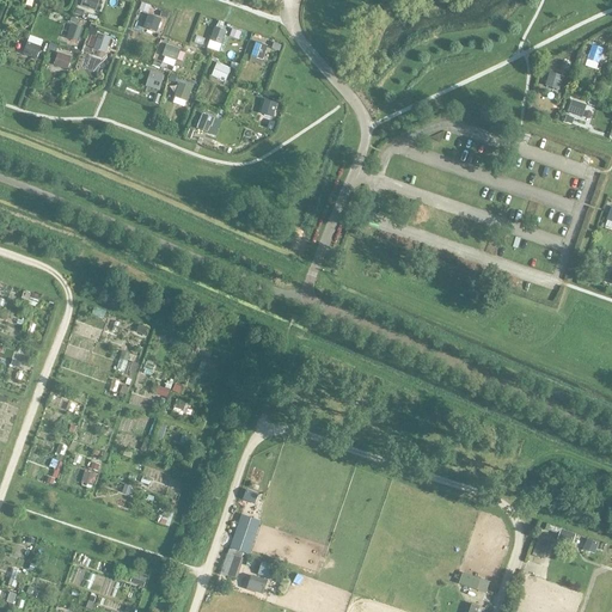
[(83,0),(81,7),(96,12),(99,0),(83,0)]
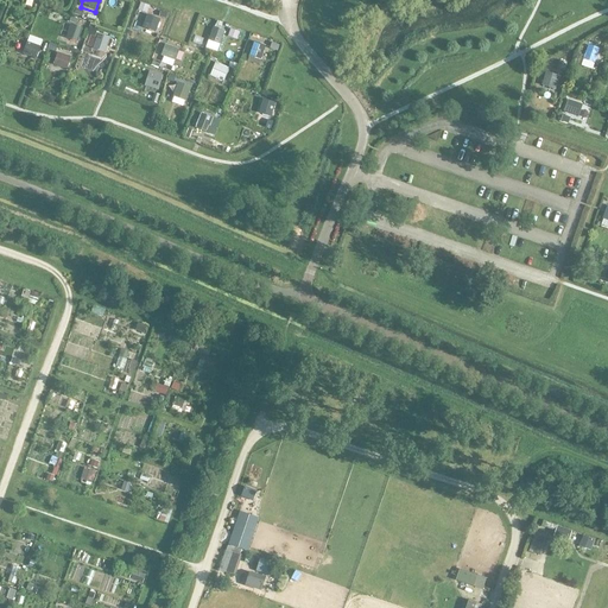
[(149,14),(144,27),(156,32),(162,19),(149,14)]
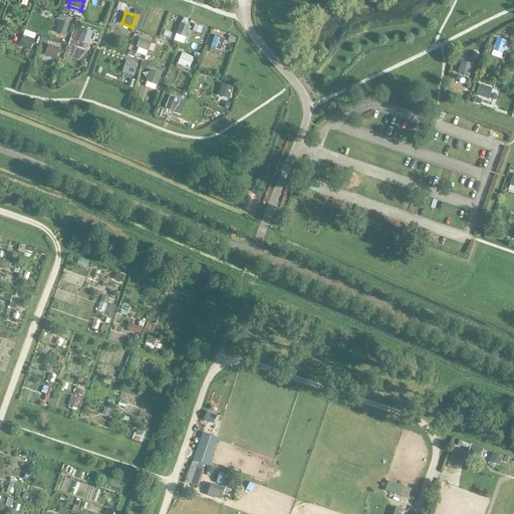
[(70,23),(60,20),(56,32),(66,35),(70,23)]
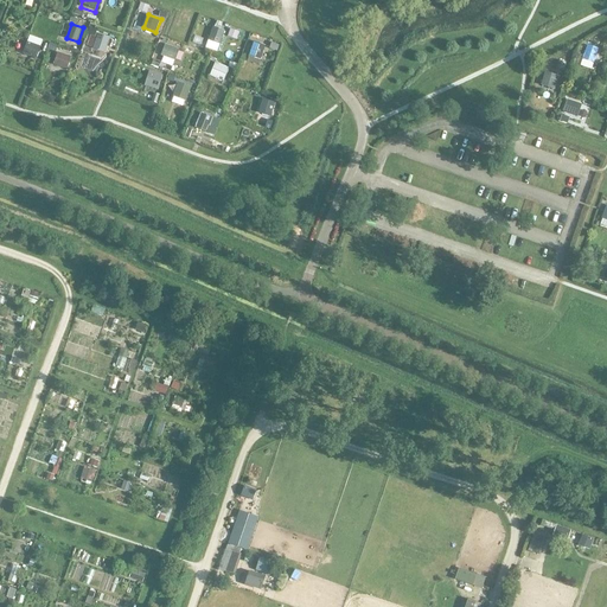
[(225,30),(215,26),(210,40),(221,44),(225,30)]
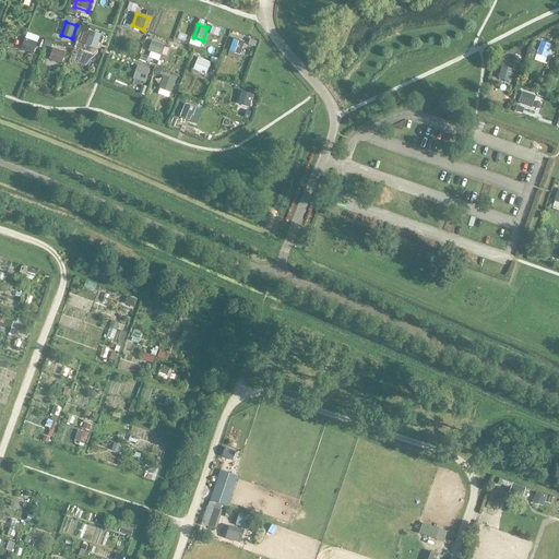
[(92,32),(87,46),(96,49),(100,35),(92,32)]
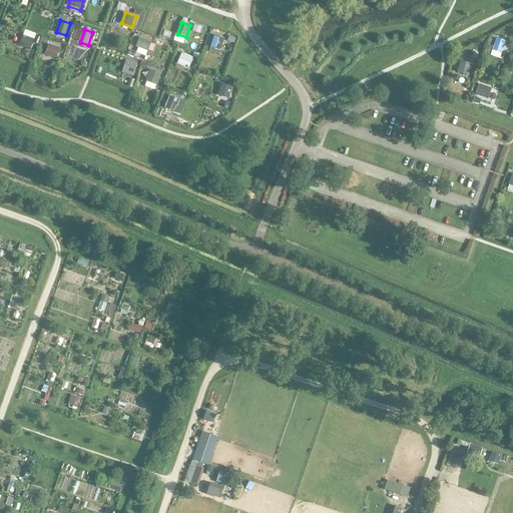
[(31,50),(34,39),(23,35),(19,46),(31,50)]
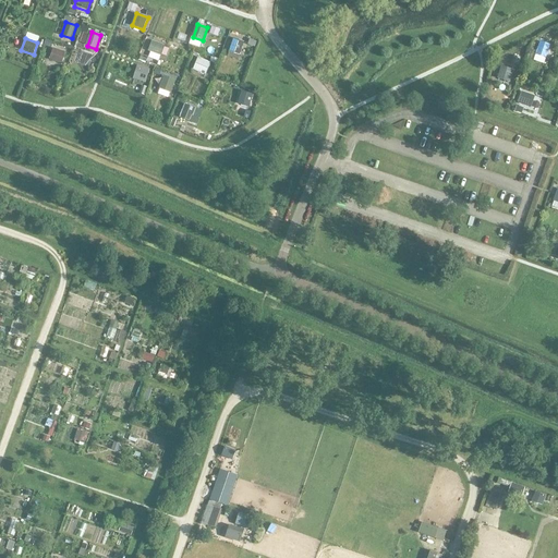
[(240,56),(244,43),(233,38),(229,51),(240,56)]
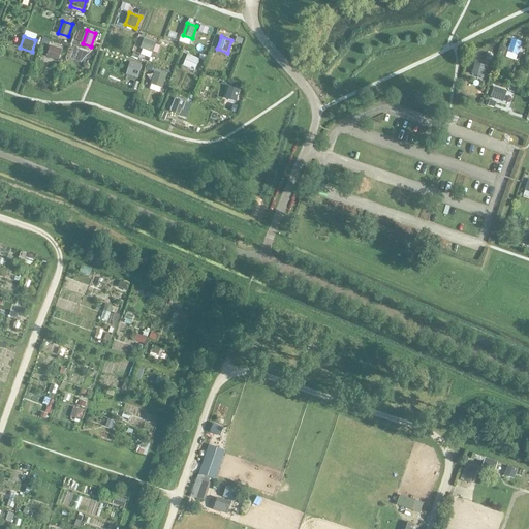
[(157,42),(145,38),(142,49),(154,53),(157,42)]
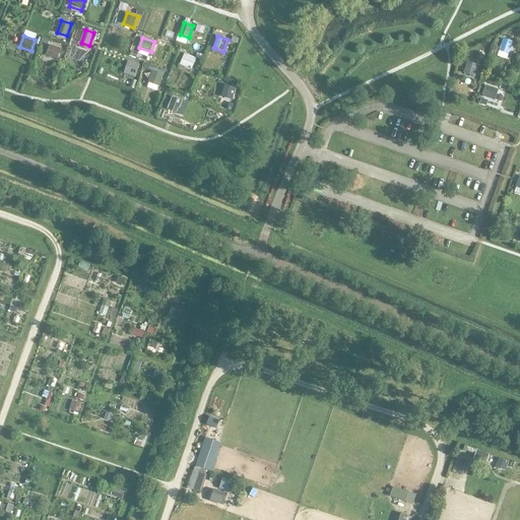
[(510,54),(513,43),(503,39),(499,50),(510,54)]
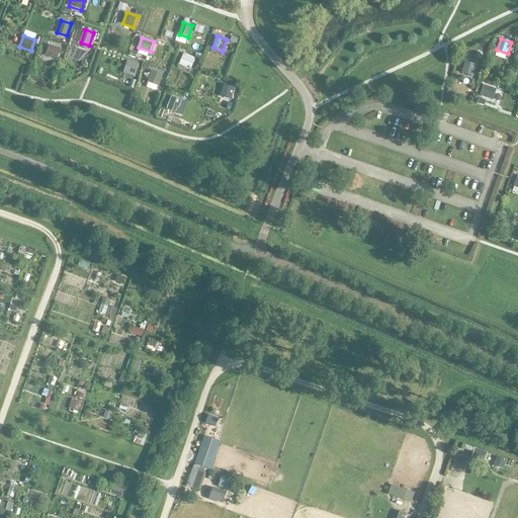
[(61,49),(50,45),(46,56),(57,60),(61,49)]
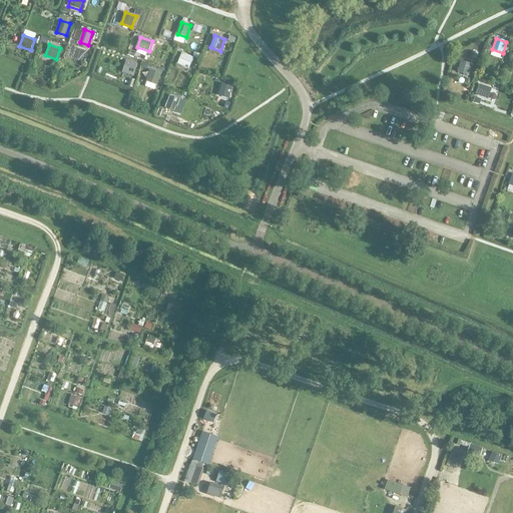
[(192,58),(182,54),(178,63),(188,67),(192,58)]
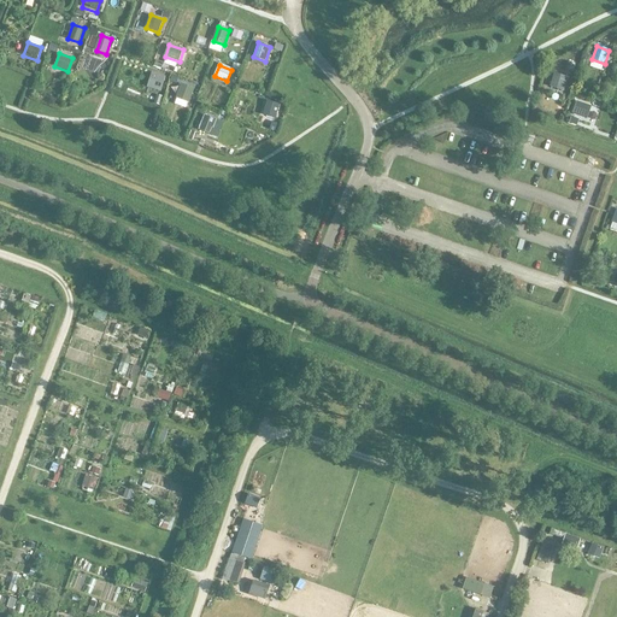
[(158,92),(160,84),(163,84),(166,76),(152,72),(147,88),(158,92)]
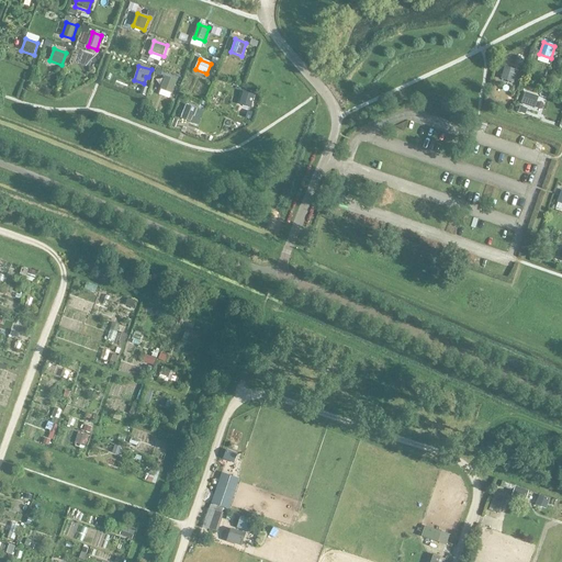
[(517,70),(505,66),(501,79),(514,82),(517,70)]
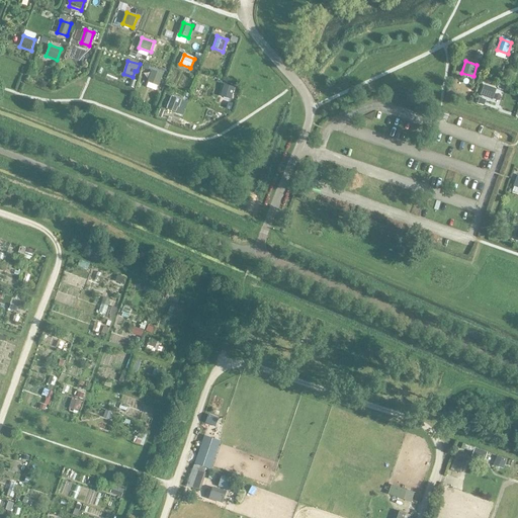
[(153,71),(148,83),(159,87),(163,75),(153,71)]
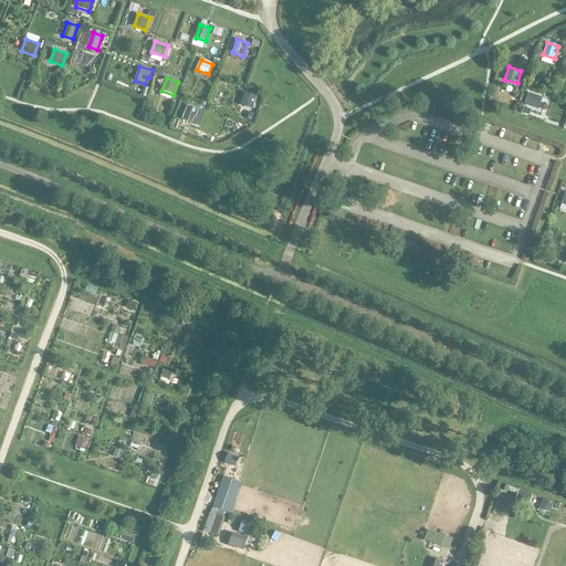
[(525,106),(537,111),(542,97),(531,93),(525,106)]
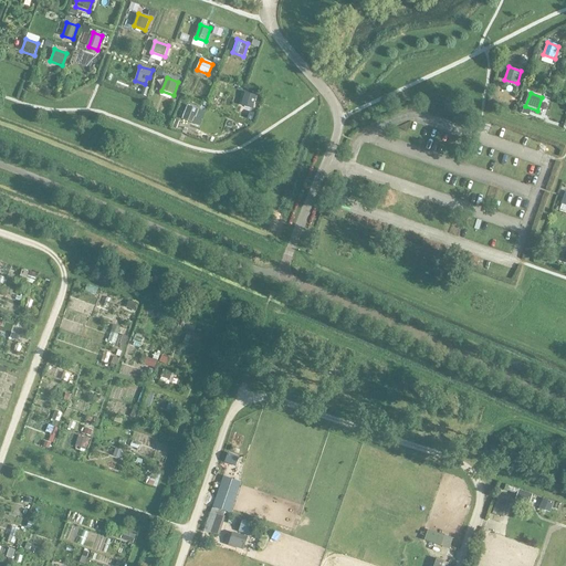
[(243,108),(244,105),(252,108),(255,98),(242,94),(238,106),(243,108)]
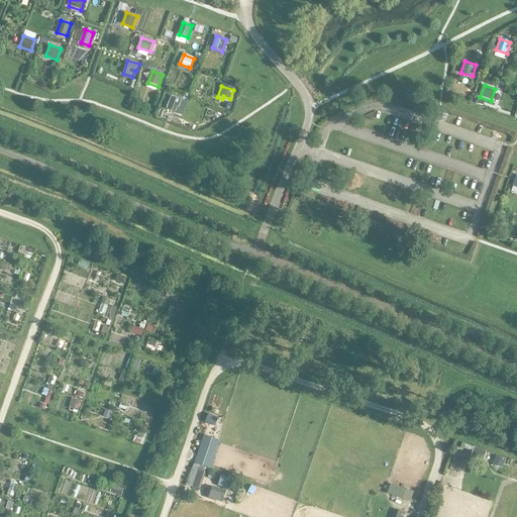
[(176,112),(178,107),(179,108),(182,100),(171,96),(166,109),(176,112)]
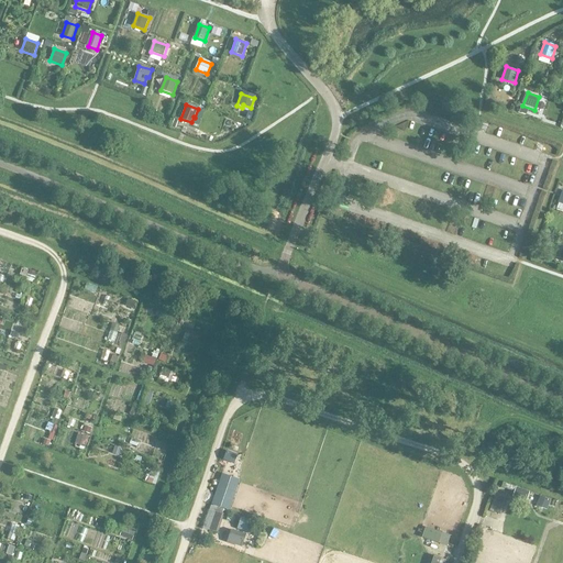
[(221,498),(218,508),(224,510),(234,482),(228,479),(221,498)]
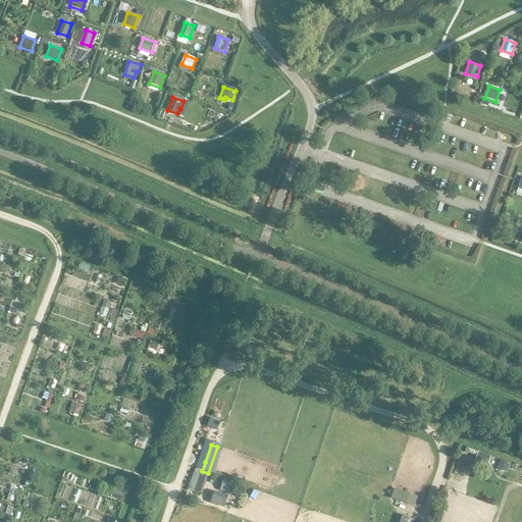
[(479,452),(477,458),(488,462),(490,456),(479,452)]
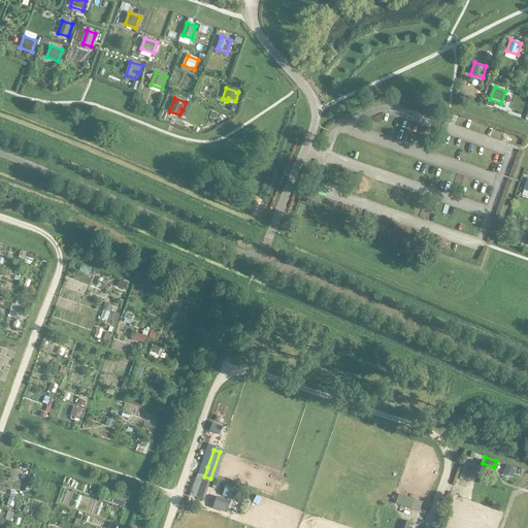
[(460,479),(469,483),(475,464),(465,461),(460,479)]
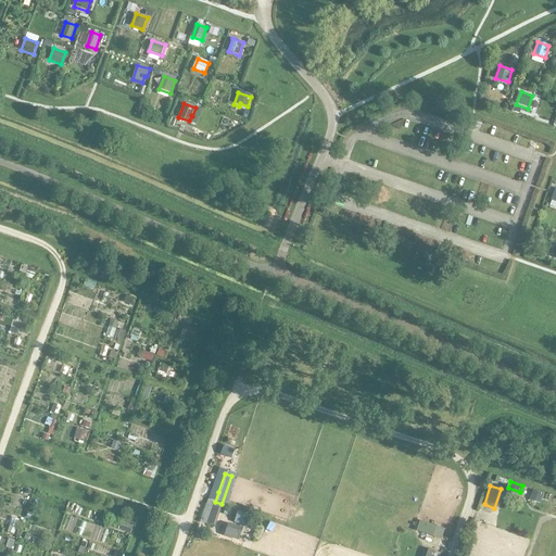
[(533,490),(530,500),(540,503),(542,500),(547,501),(548,496),(543,494),(543,493),(533,490)]
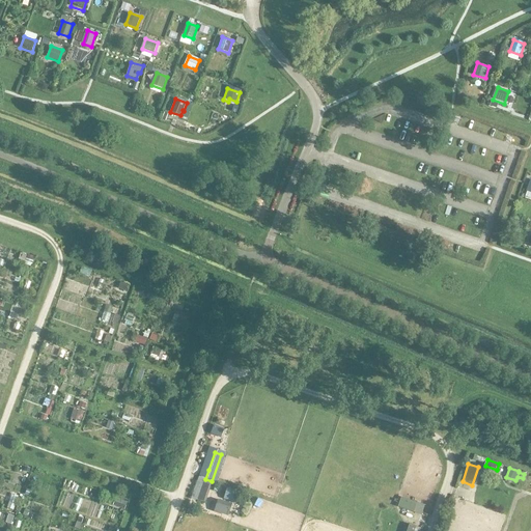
[(212,481),(205,479),(204,482),(198,480),(192,498),(204,502),(212,481)]
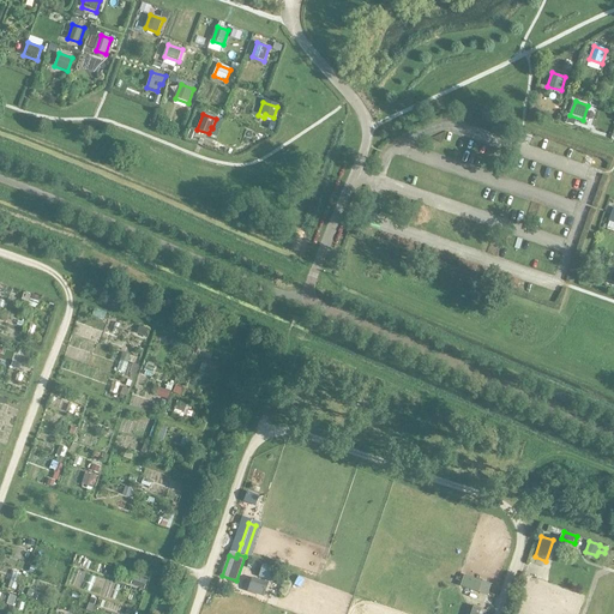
[(274,578),(277,570),(262,564),(258,576),(265,578),(266,575),(274,578)]
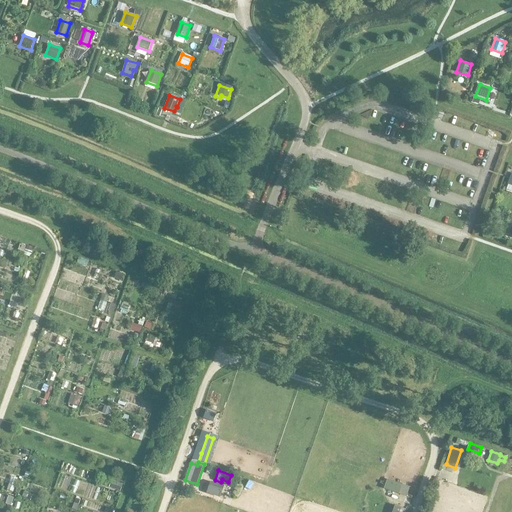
[(386,482),(384,488),(407,495),(409,490),(386,482)]
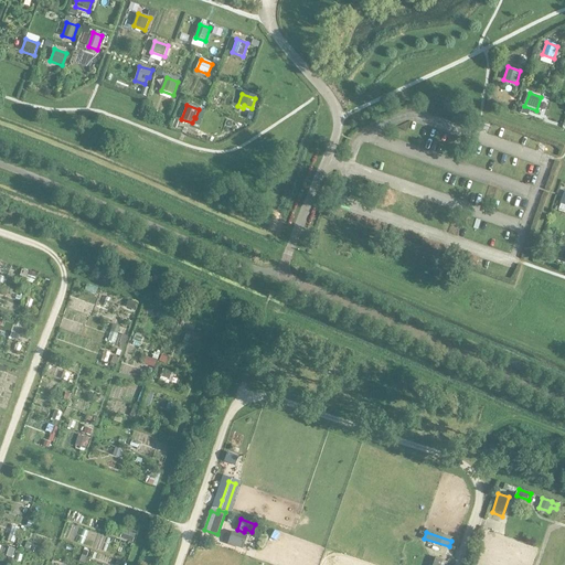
[(233,534),(230,543),(243,547),(247,536),(241,534),(240,536),(233,534)]
